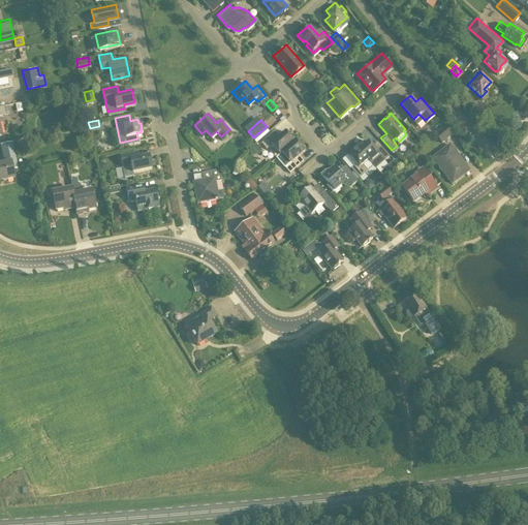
[(440,140),(452,130),(445,122),(434,131),(440,140)]
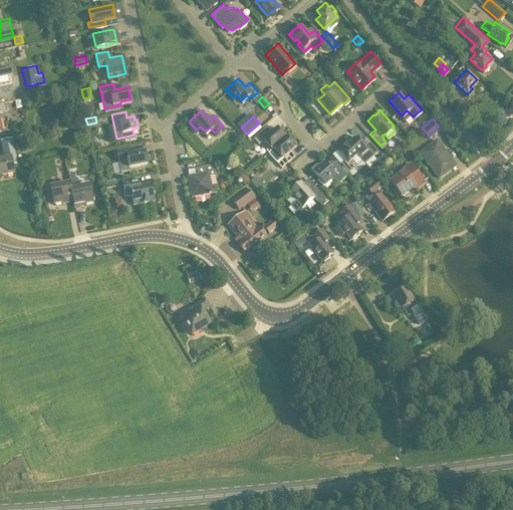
[(276,124),(267,133),(263,128),(253,136),(257,142),(262,138),(270,147),(286,134),(286,133),(284,135),(276,124)]
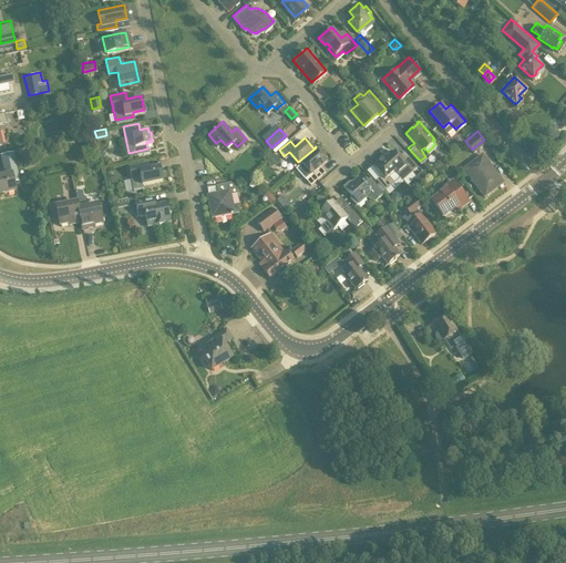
[(326,157),(316,147),(298,162),(299,163),(300,161),(306,167),(301,172),(309,182),(320,172),(316,166),(326,157)]
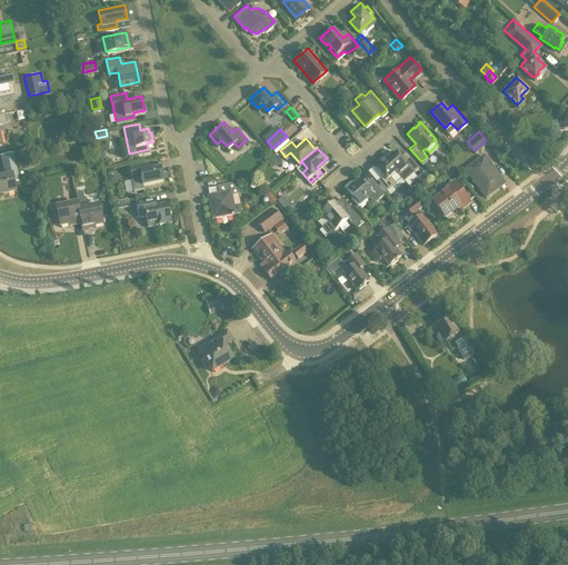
[(396,149),(386,158),(395,168),(395,169),(402,178),(412,169),(418,165),(407,151),(401,156),(396,149)]
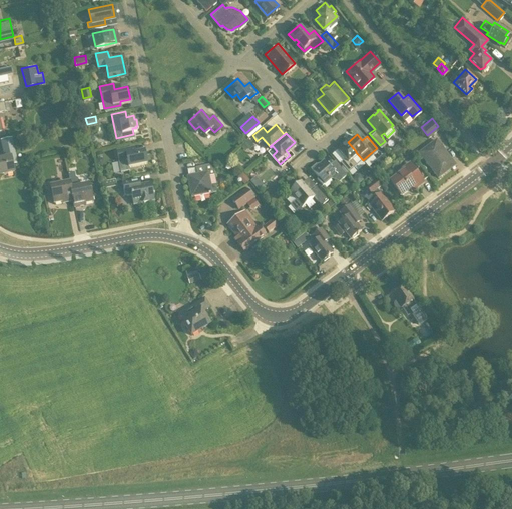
[(0,138),(4,156),(0,156),(0,173),(13,170),(11,162),(16,161),(11,135),(0,138)]
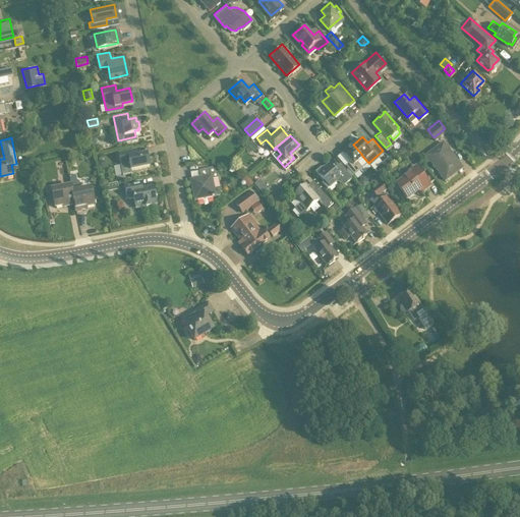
[(442,139),(428,150),(424,153),(432,165),(434,164),(444,178),(456,169),(453,166),(459,162),(442,139)]
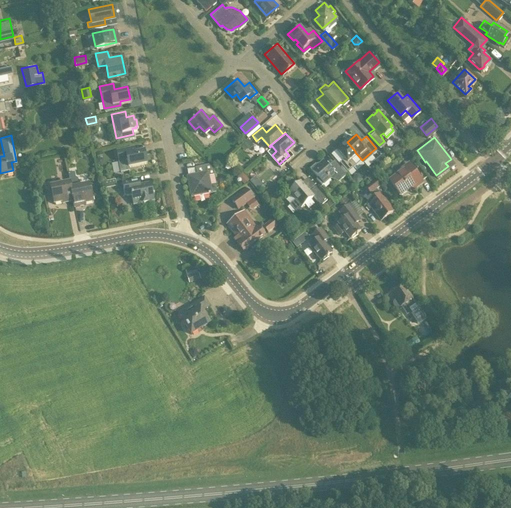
[(347,142),(344,138),(335,146),(343,156),(338,160),(346,169),(355,161),(350,156),(355,152),(355,151),(347,142)]
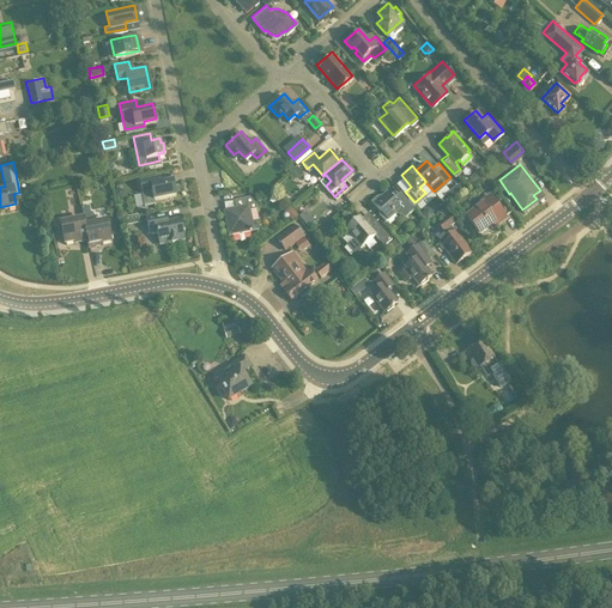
[(143,199),(152,196),(175,192),(171,177),(156,180),(155,174),(138,176),(143,199)]
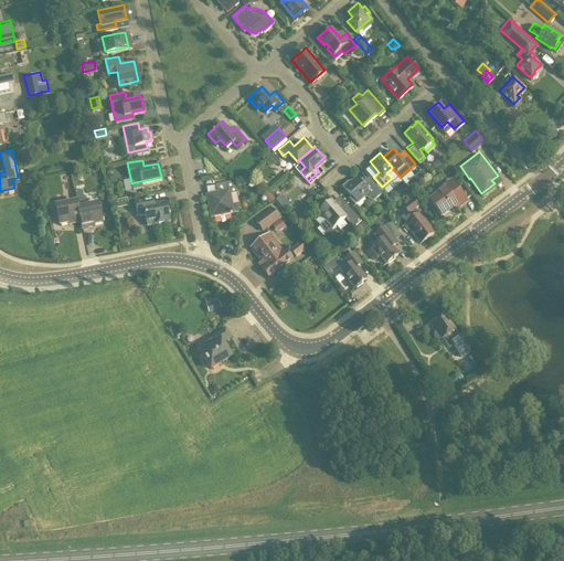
[(368,175),(362,179),(360,177),(358,178),(355,175),(348,180),(347,179),(341,182),(350,192),(348,194),(354,201),(368,190),(373,197),(381,190),(368,175)]
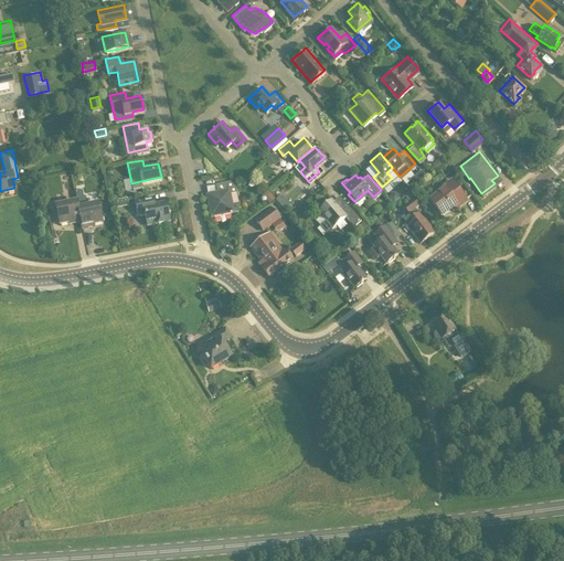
[(456,203),(465,197),(450,177),(439,184),(440,187),(429,196),(442,211),(453,203),(454,203),(454,204),(455,204),(456,204),(456,203)]
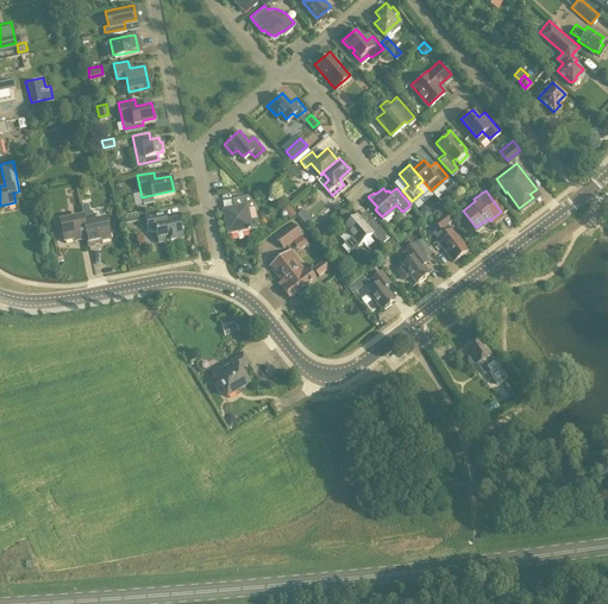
[(251,226),(256,225),(254,215),(249,216),(246,205),(254,203),(254,199),(248,192),(231,195),(233,203),(220,206),(225,231),(251,226)]
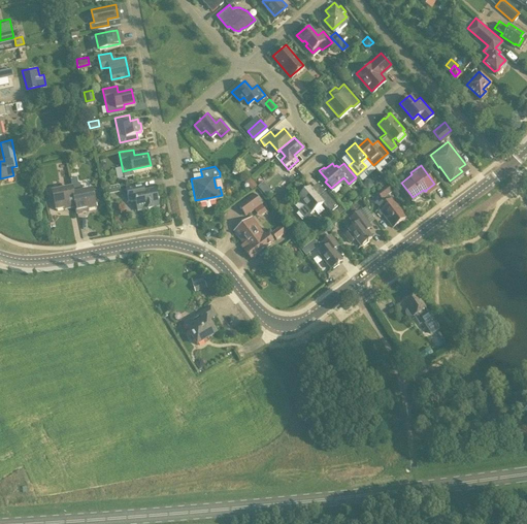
[(90,188),(80,190),(78,185),(79,185),(78,181),(76,179),(75,174),(69,175),(71,185),(70,186),(71,192),(73,202),(74,210),(84,208),(84,206),(94,204),(90,188)]
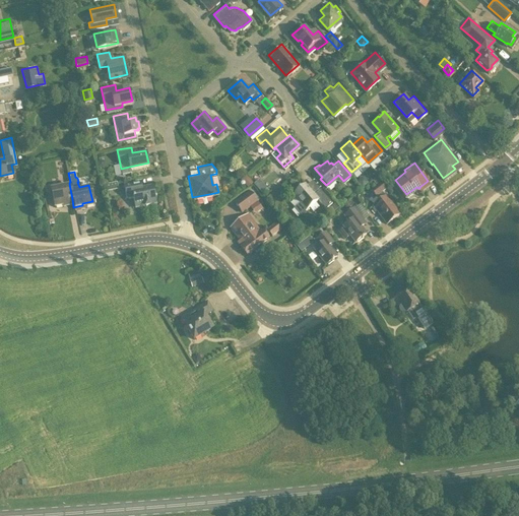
[(367,179),(362,174),(357,179),(362,184),(367,179)]
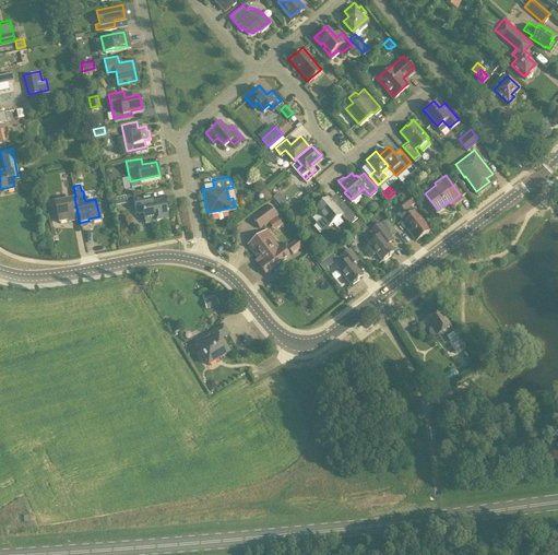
[(164,197),(152,199),(150,191),(132,196),(134,208),(138,210),(142,209),(144,220),(154,217),(156,219),(159,217),(161,216),(161,215),(167,213),(164,197)]
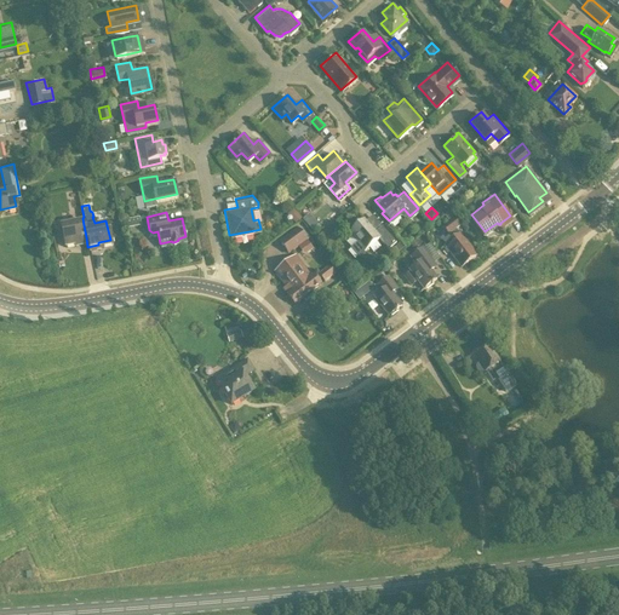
[(380,222),(373,229),(362,216),(364,216),(362,214),(356,220),(354,220),(353,223),(348,228),(356,237),(349,243),(357,253),(378,235),(388,246),(395,239),(380,222)]
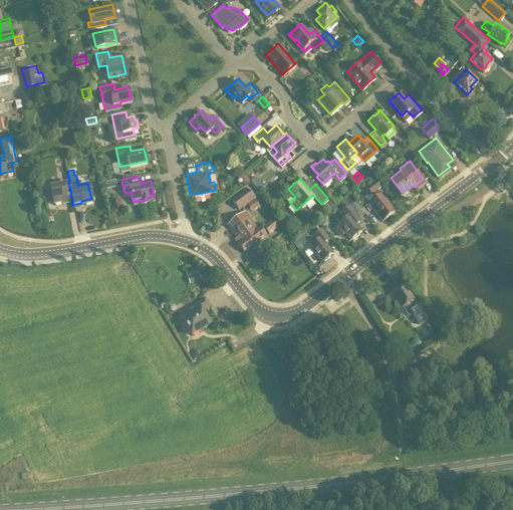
[(394,209),(380,191),(376,186),(379,184),(375,179),(366,186),(374,196),(367,201),(381,218),(394,209)]
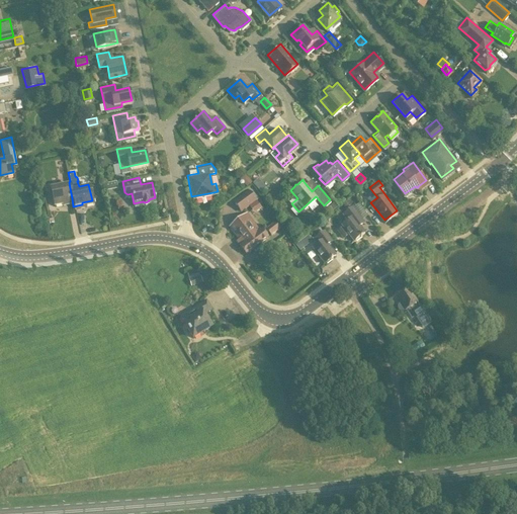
[(70,188),(69,182),(50,186),(54,202),(72,198),(70,188)]
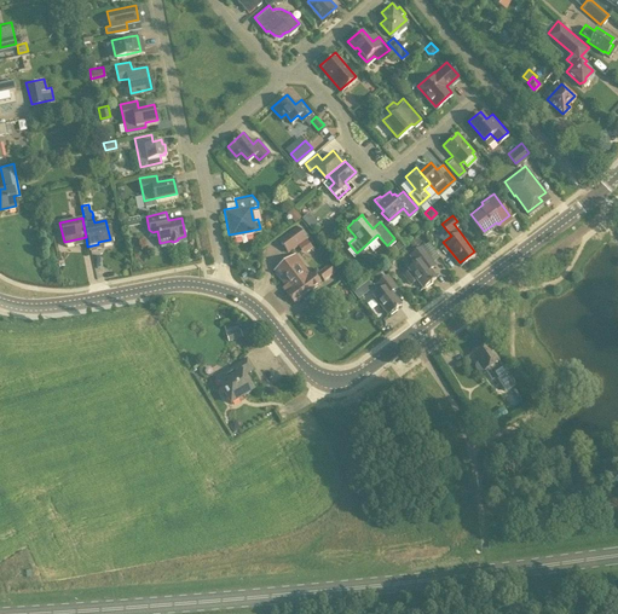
[(335,224),(340,230),(346,225),(341,219),(335,224)]
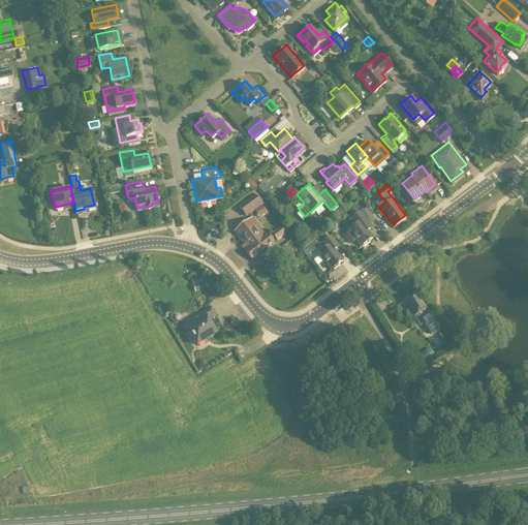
[(260,202),(253,192),(242,201),(243,202),(239,205),(244,212),(249,209),(249,210),(260,202)]
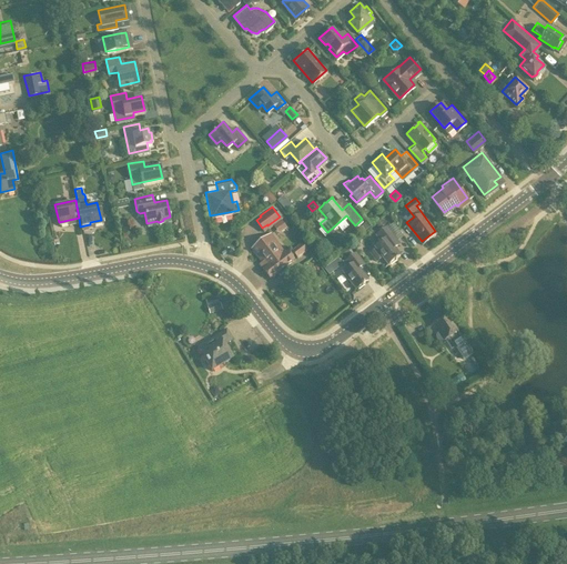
[(375,221),(378,225),(385,221),(382,217),(375,221)]
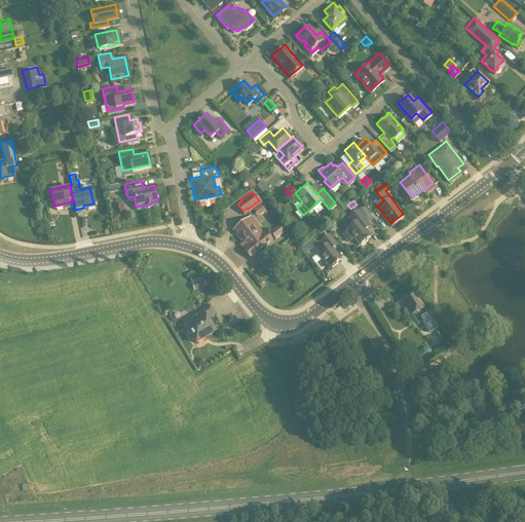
[(334,214),(341,208),(338,203),(331,211),(334,214)]
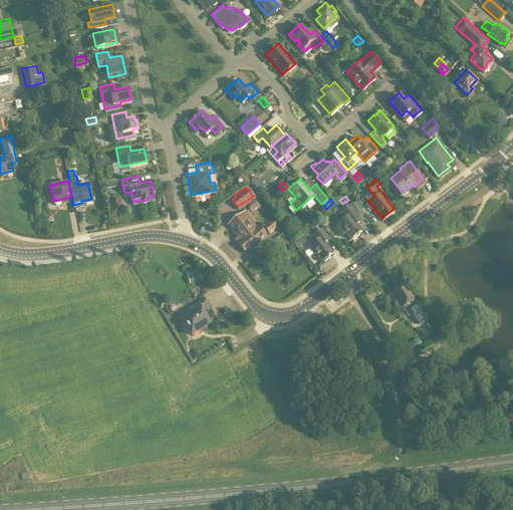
[(338,221),(339,222),(334,226),(341,235),(346,232),(350,237),(360,229),(352,217),(357,214),(349,203),(339,210),(344,216),(338,221)]
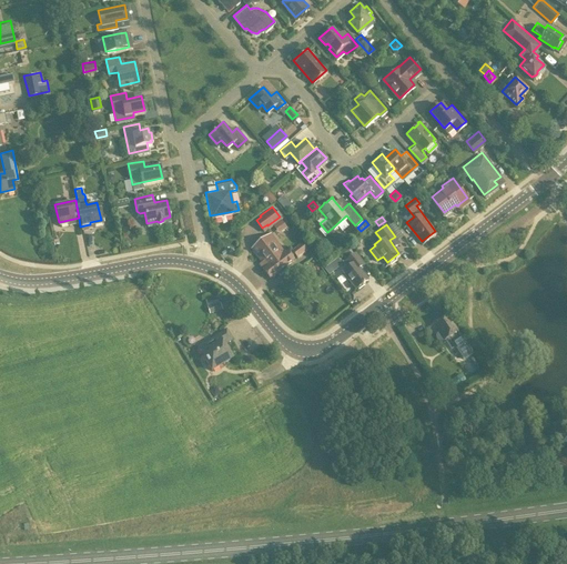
[(261,261),(280,245),(269,231),(250,247),(261,261)]
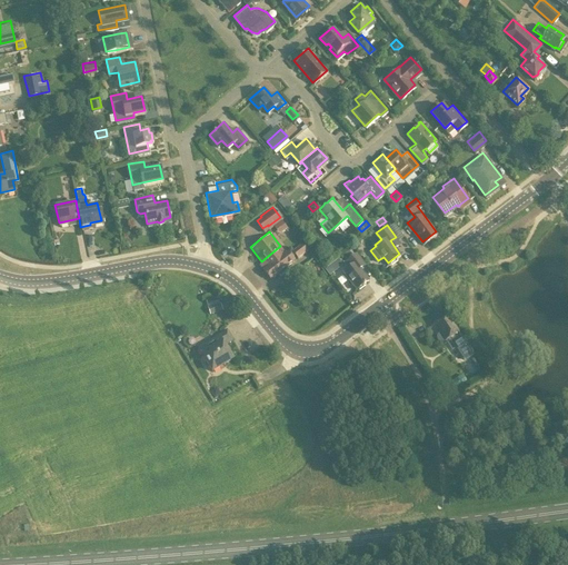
[(291,249),(297,257),(307,249),(301,241),(291,249)]
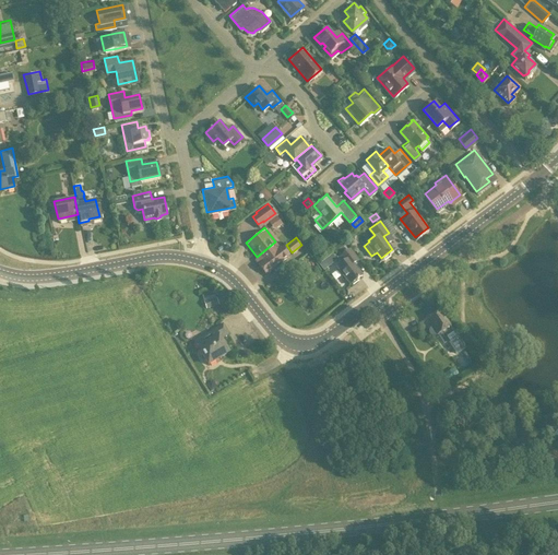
[(275,241),(257,257),(260,261),(258,263),(264,271),(272,266),(273,268),(281,262),(280,260),(288,254),(282,246),(280,247),(275,241)]
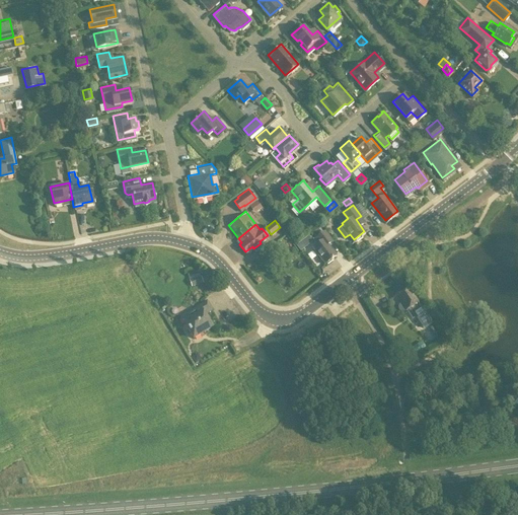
[(315,235),(319,241),(312,246),(324,262),(335,253),(326,242),(331,238),(324,229),(315,235)]
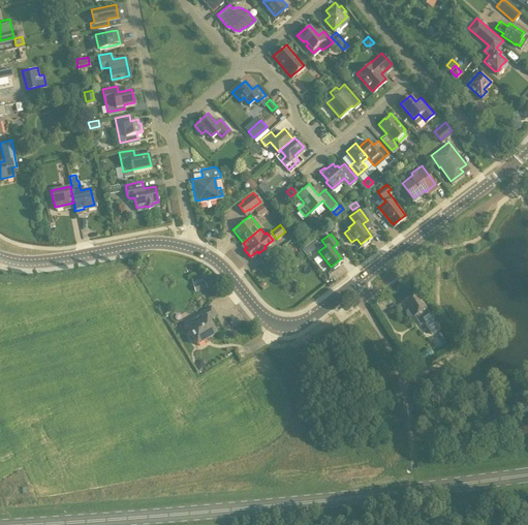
[(194,289),(206,285),(203,275),(190,279),(194,289)]
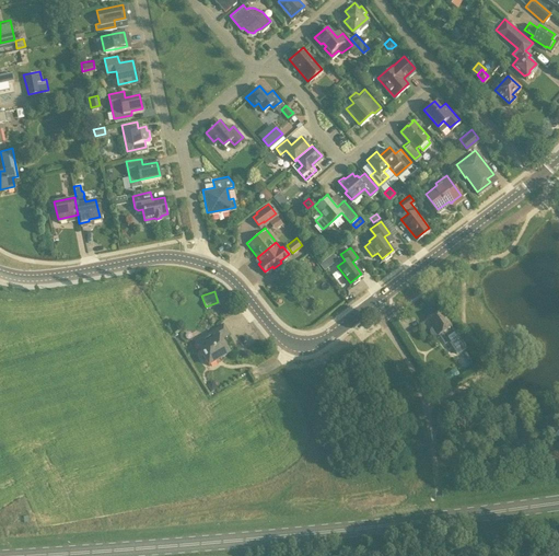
[(445,320),(440,310),(434,313),(432,313),(430,314),(430,316),(428,317),(432,325),(431,325),(430,327),(429,328),(429,331),(430,332),(431,333),(432,334),(434,334),(435,333),(437,332),(438,333),(442,329),(456,352),(465,348),(464,346),(464,345),(461,339),(458,340),(450,325),(451,325),(446,319),(445,320)]
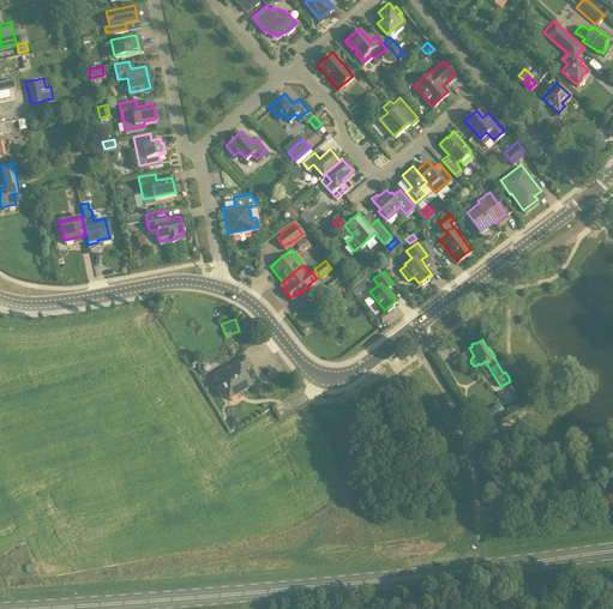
[(220,383),(241,368),(251,362),(245,351),(212,372),(220,383)]
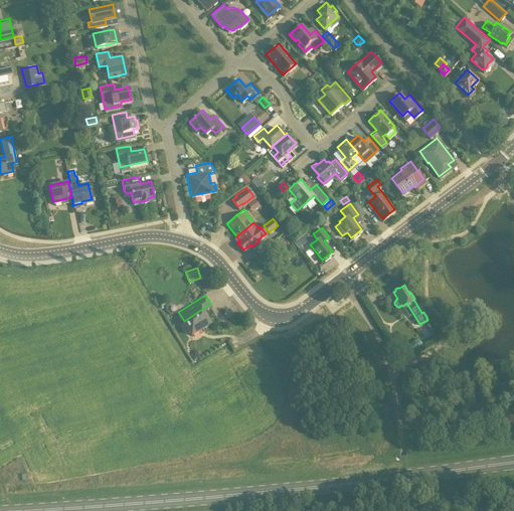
[(202,309),(184,321),(192,333),(210,322),(202,309)]
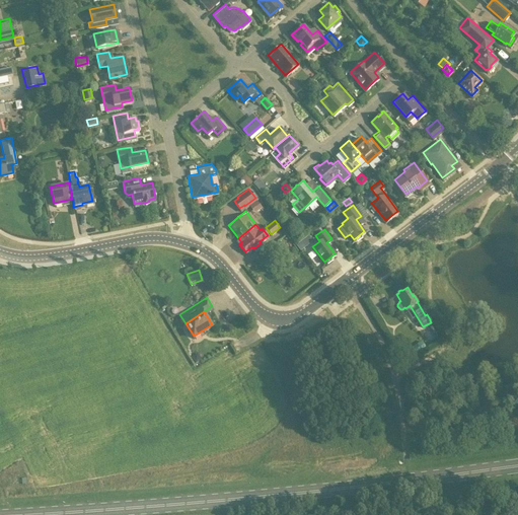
[(415,354),(409,345),(399,350),(404,360),(415,354)]
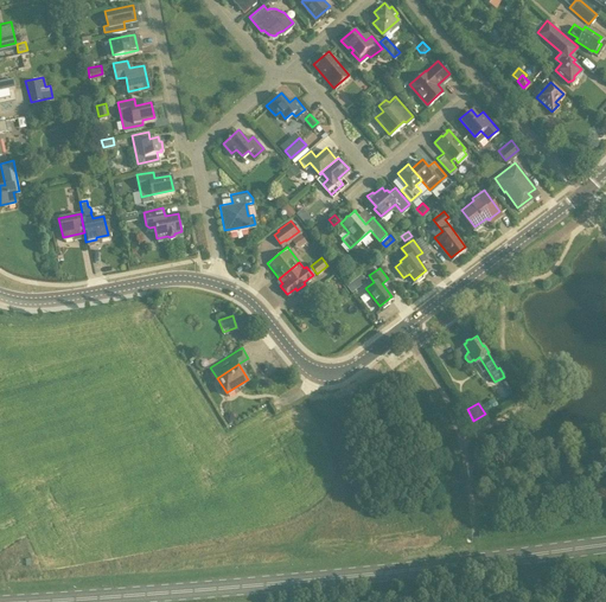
[(235,416),(230,409),(222,414),(227,421),(235,416)]
